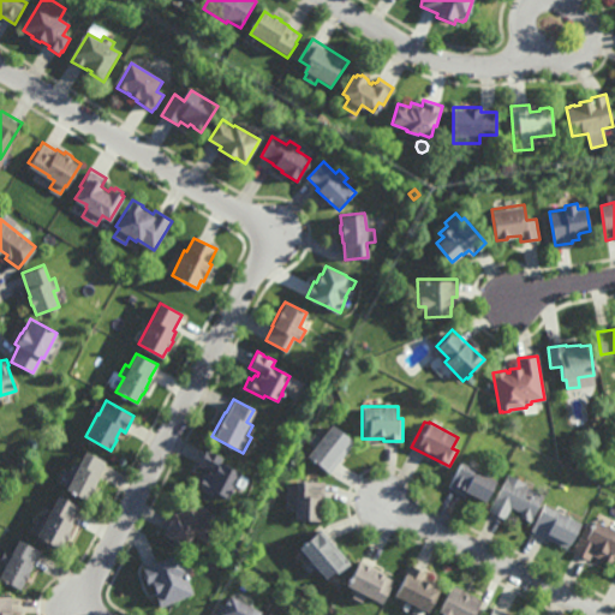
[(353,442),(327,475),(304,455),(311,447),(306,442),(314,434),(318,437),(330,423),(353,442)]
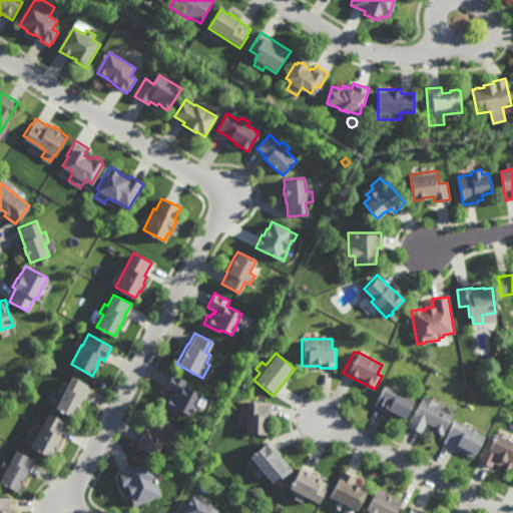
[(180,380),(185,382),(183,387),(197,395),(186,416),(177,411),(176,414),(161,406),(165,397),(167,397),(169,394),(171,395),(173,392),(165,387),(172,374),(176,377),(176,378),(180,380)]
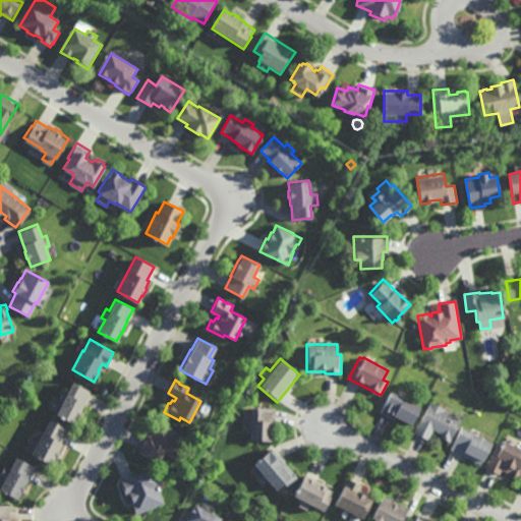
[(83,402),(84,403),(73,423),(55,414),(61,402),(57,400),(62,391),(66,394),(72,382),(89,391),(83,402)]
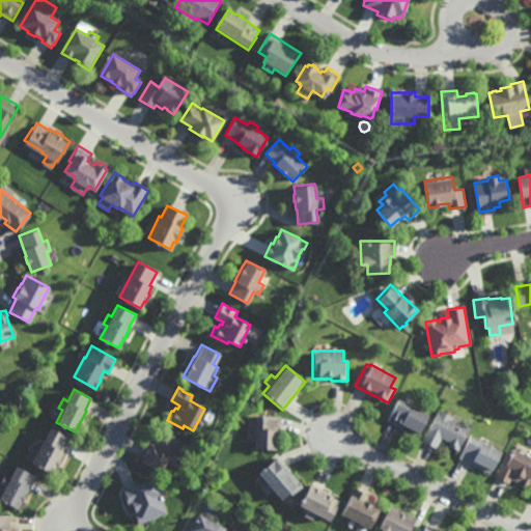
[(420,432),(402,424),(401,427),(388,421),(399,399),(429,415),(420,432)]
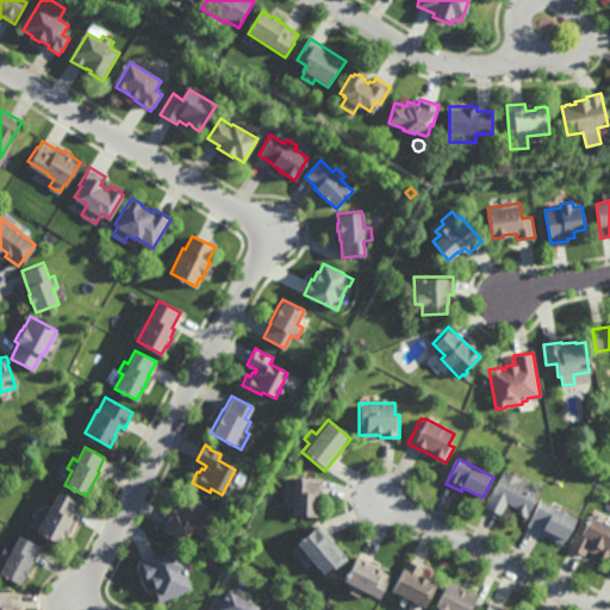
[(527,517),(517,512),(518,509),(514,508),(515,506),(509,503),(502,516),(486,508),(505,470),(523,479),(522,481),(540,491),(527,517)]
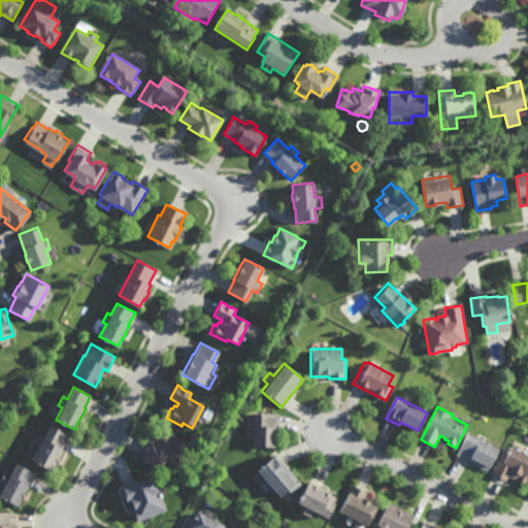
[(277,428),(272,428),(272,448),(251,447),(251,437),(242,437),(243,416),(252,416),(252,413),(277,414),(277,428)]
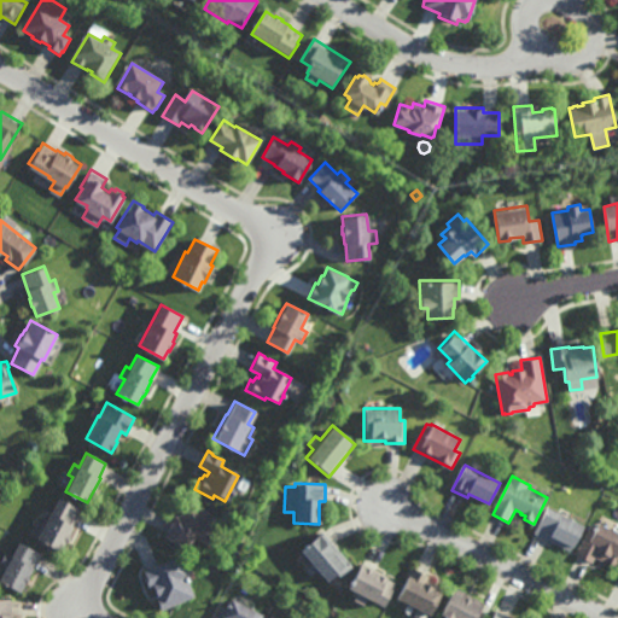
[(73,526),(68,535),(70,536),(66,543),(64,542),(59,552),(36,538),(38,536),(30,532),(36,522),(42,525),(58,497),(80,509),(70,525),(73,526)]
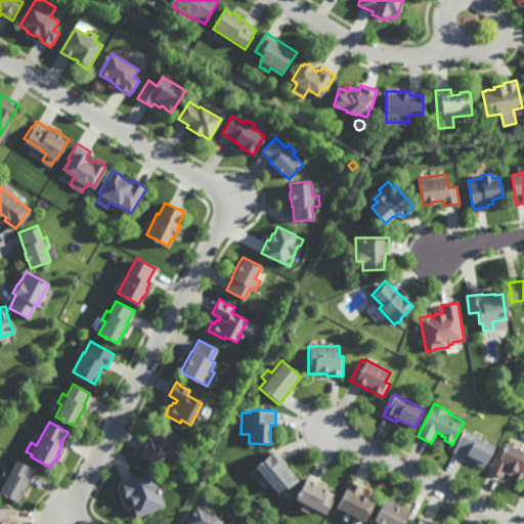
[(179,440),(176,445),(182,448),(175,462),(166,456),(161,466),(140,455),(150,437),(153,438),(160,424),(166,427),(166,429),(176,434),(174,437),(179,440)]
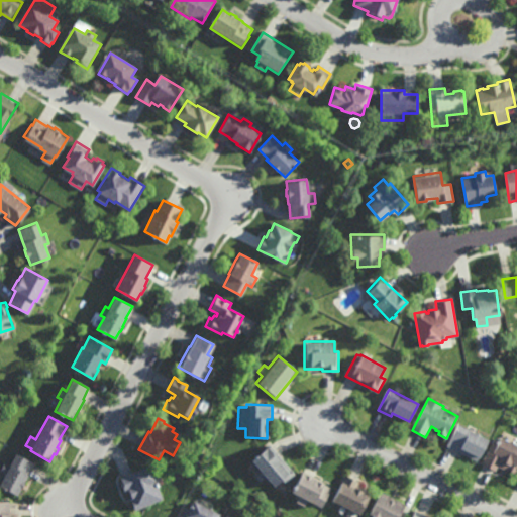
[(477,461),(446,445),(457,424),(488,439),(477,461)]
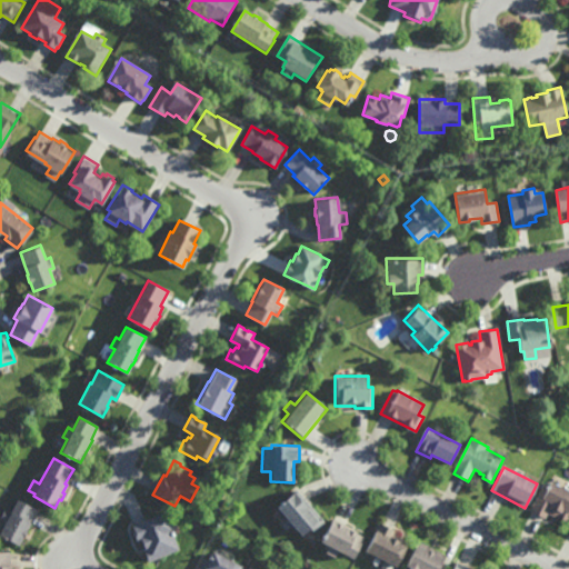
[(568,490),(568,517),(567,521),(558,516),(557,518),(548,513),(545,518),(530,511),(541,489),(546,490),(550,481),(568,490)]
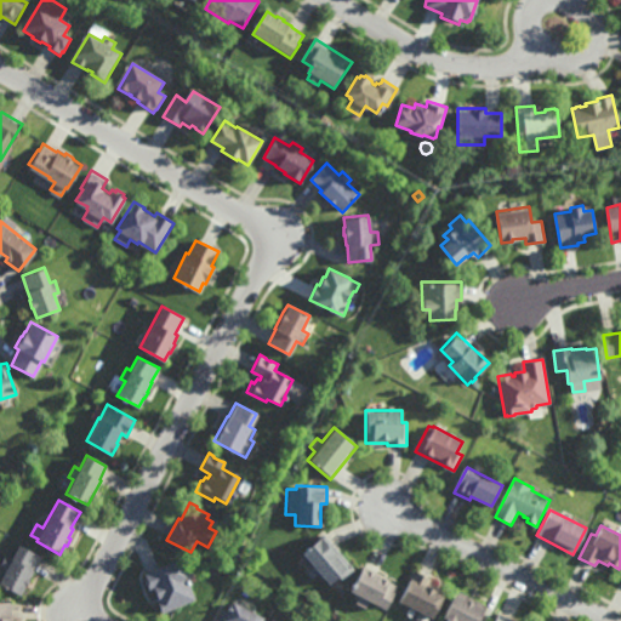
[(340,580),(336,575),(325,585),(300,553),(323,534),(352,569),(340,580)]
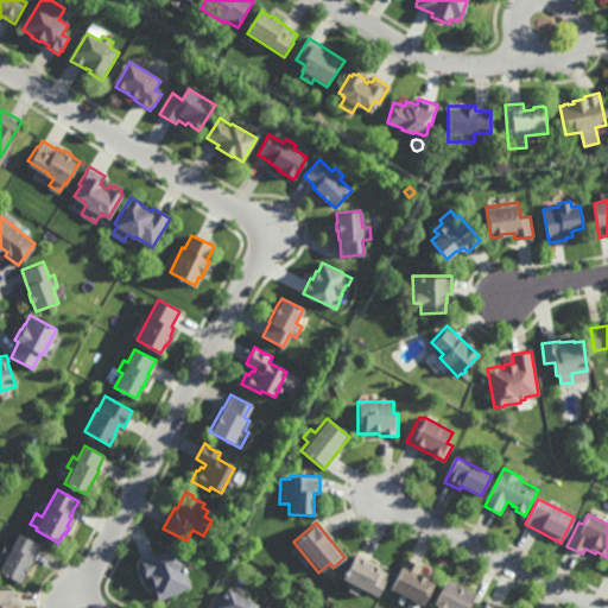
[(32,558),(33,558),(24,575),(19,583),(0,572),(0,567),(5,557),(0,553),(6,543),(12,546),(18,533),(39,545),(32,558)]
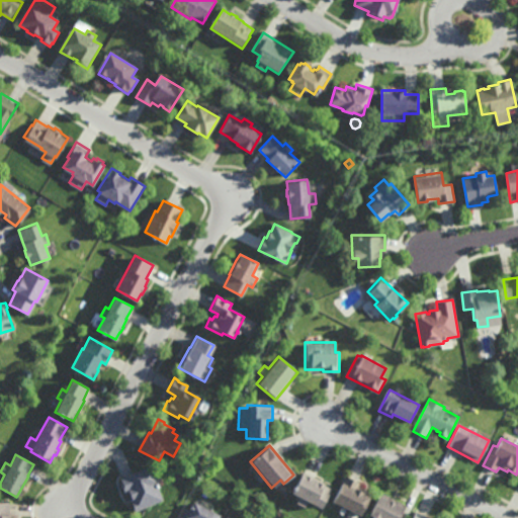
[(162,501),(136,511),(130,498),(132,498),(130,492),(126,493),(120,478),(151,465),(159,488),(158,488),(162,501)]
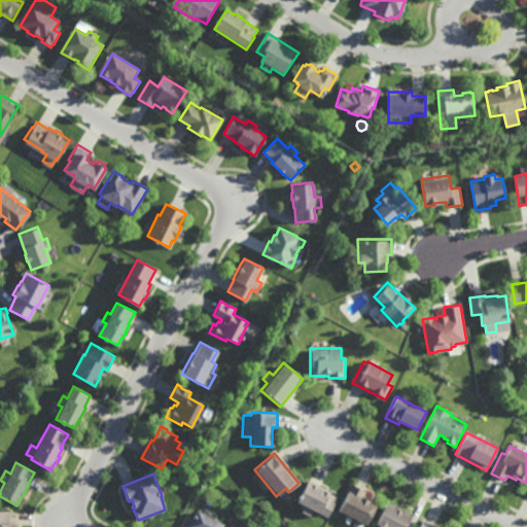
[(330,491),(329,493),(336,496),(326,517),(295,502),(305,483),(307,483),(308,480),(330,491)]
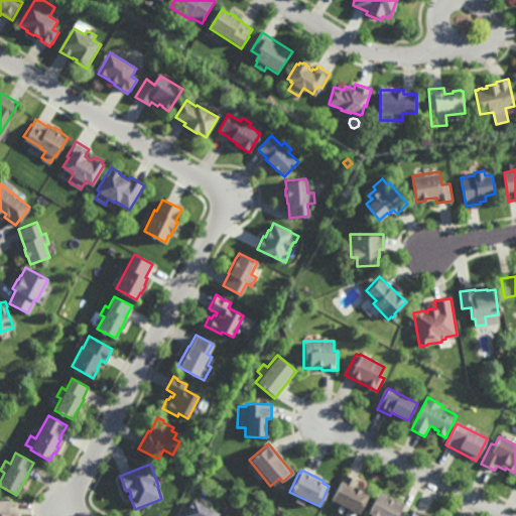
[(368,500),(367,499),(359,514),(331,500),(344,474),(359,481),(358,485),(372,492),(368,500)]
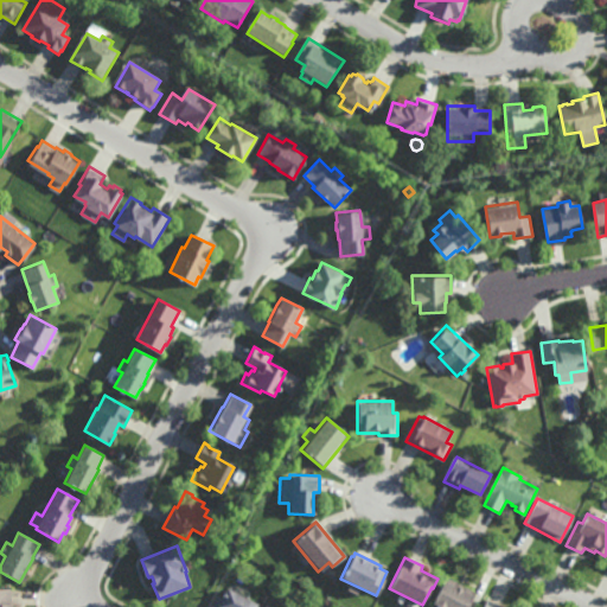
[(475,592),(466,606),(440,606),(433,604),(445,581),(447,577),(475,592)]
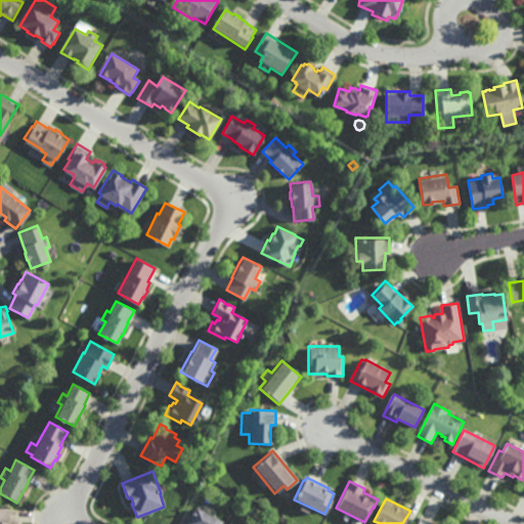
[(8,521),(10,521),(10,523),(0,523),(0,508),(8,508),(8,521)]
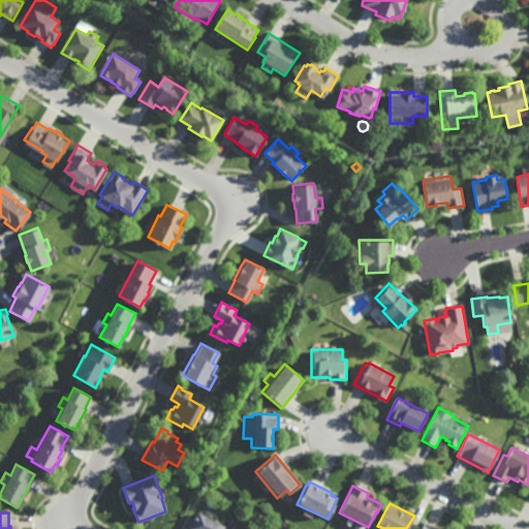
[(224,527),(223,528),(185,528),(190,519),(193,521),(196,512),(224,527)]
